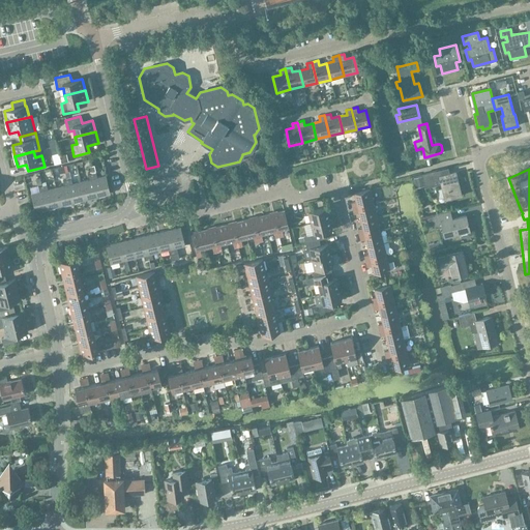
[(455,178),(450,179),(449,179),(448,175),(440,177),(438,177),(436,172),(422,175),(425,186),(440,182),(444,200),(460,196),(455,178)]
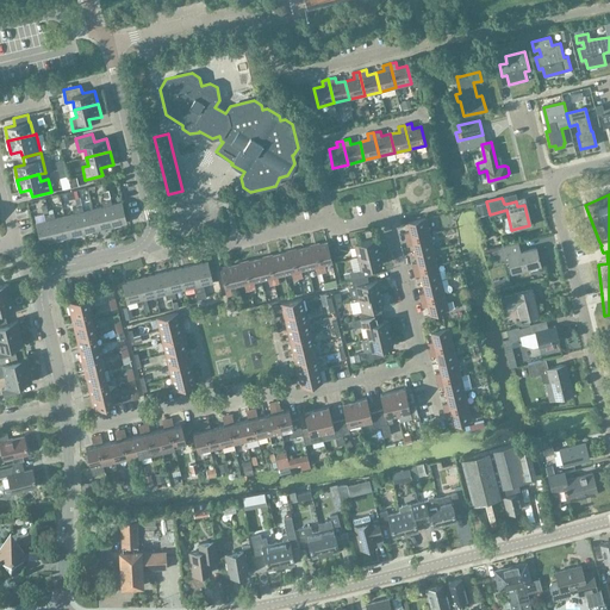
[(112,226),(106,199),(101,200),(103,206),(93,209),(98,230),(112,226)]
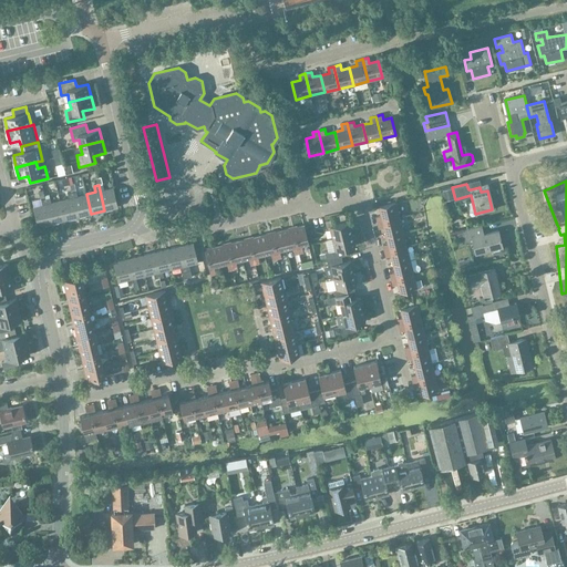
[(99,185),(104,210),(117,207),(113,187),(104,189),(103,185),(99,185)]
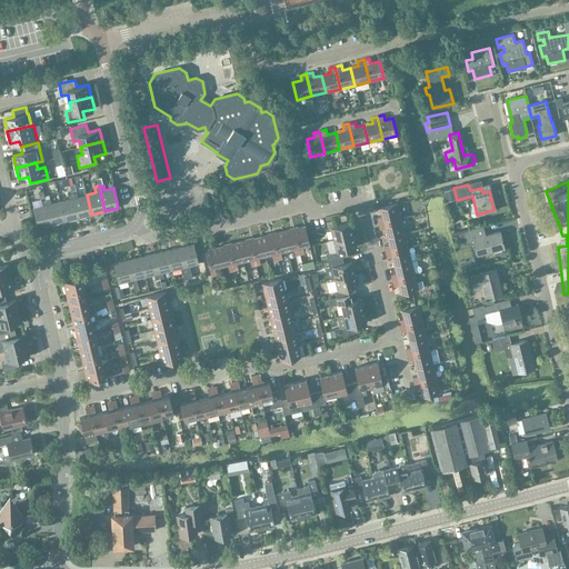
[(91,215),(87,195),(78,197),(77,191),(72,192),(78,218),(91,215)]
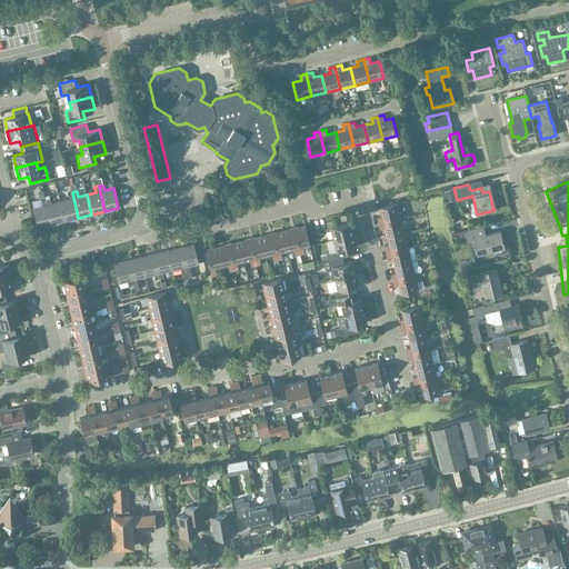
[(78,218),(72,192),(68,193),(69,199),(60,201),(65,221),(78,218)]
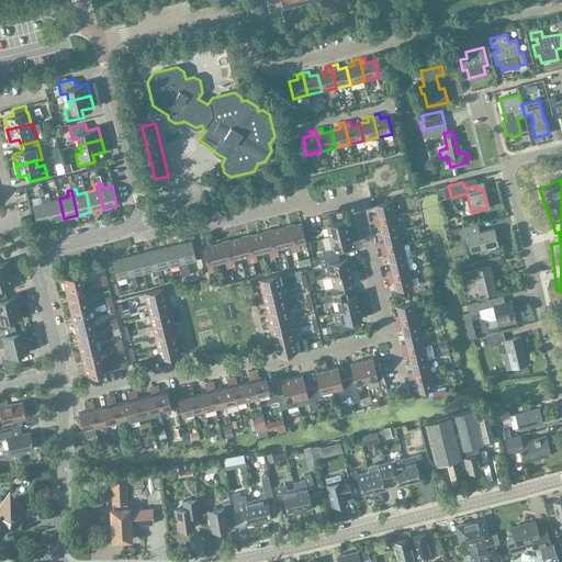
[(45,197),(51,222),(64,218),(59,199),(51,201),(49,195),(45,197)]
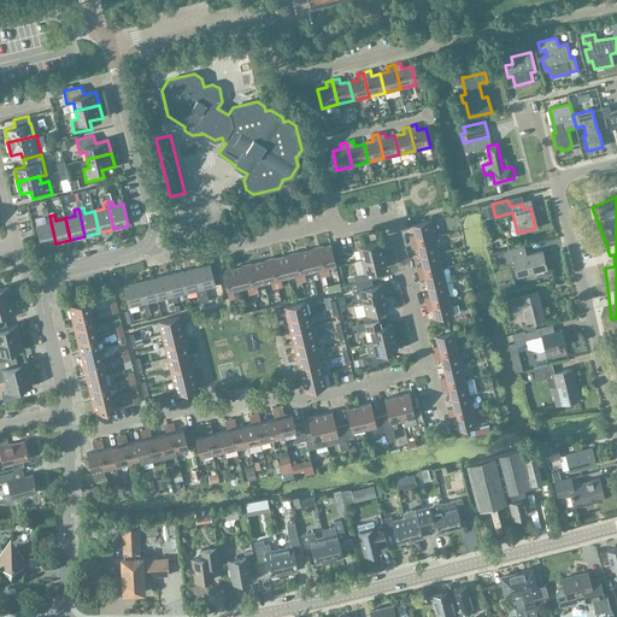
[(41,246),(56,244),(50,216),(45,217),(46,223),(36,225),(41,246)]
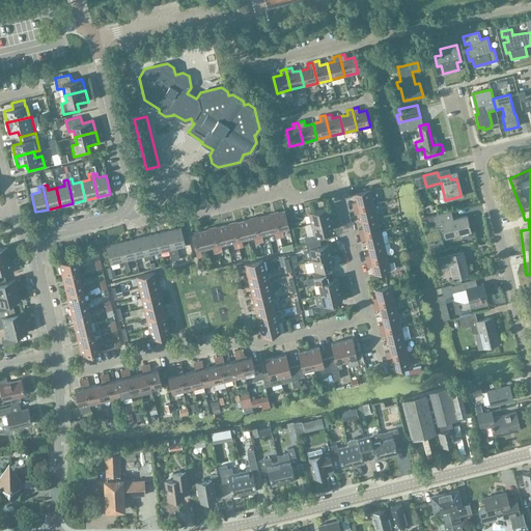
[(353,208),(373,203),(370,190),(355,193),(357,201),(352,202),(353,208)]
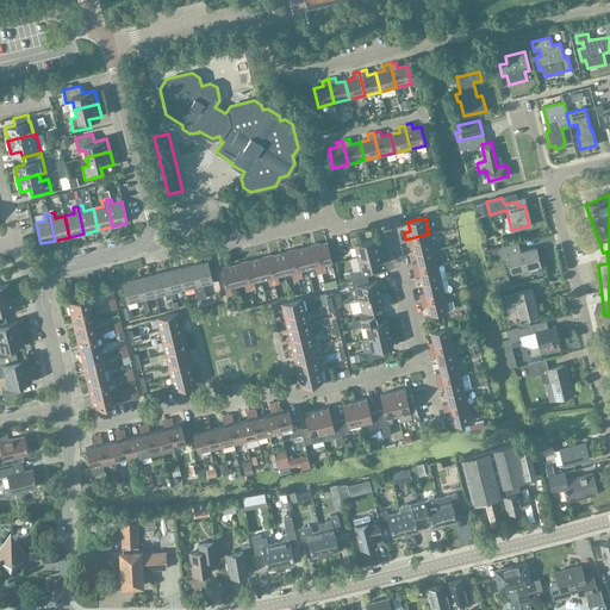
[(429,234),(405,240),(408,247),(412,244),(415,253),(433,249),(429,234)]
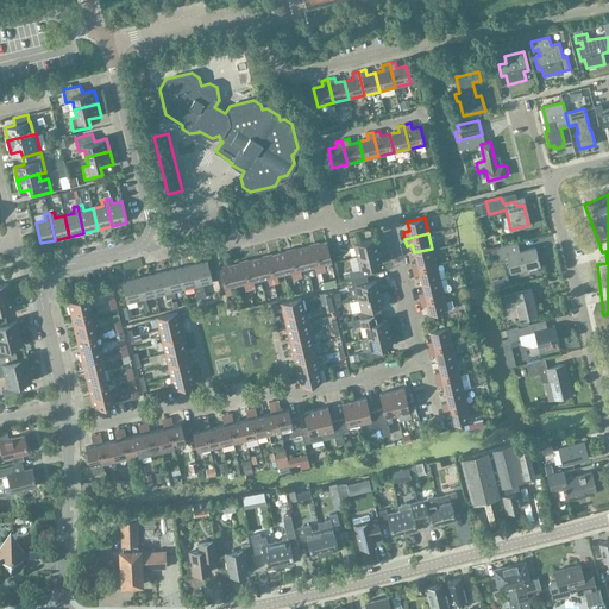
[(357,256),(378,251),(375,238),(356,243),(355,236),(349,237),(351,245),(353,244),(357,256)]
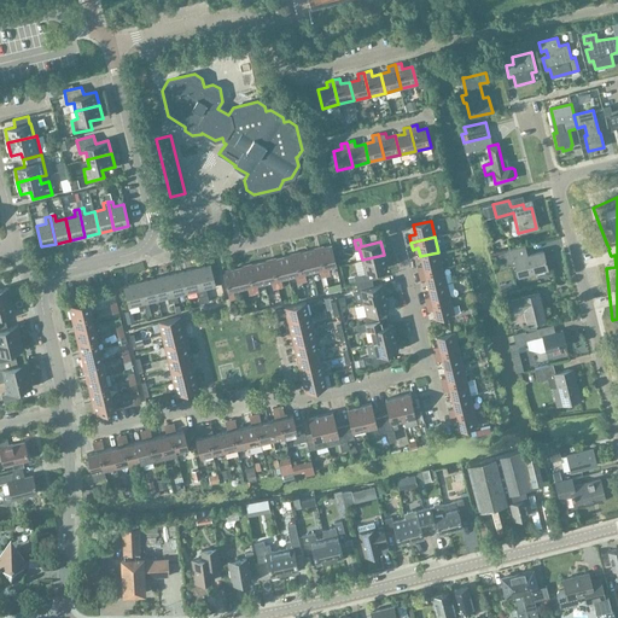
[(319,249),(326,277),(331,274),(330,268),(336,267),(331,245),(319,249)]
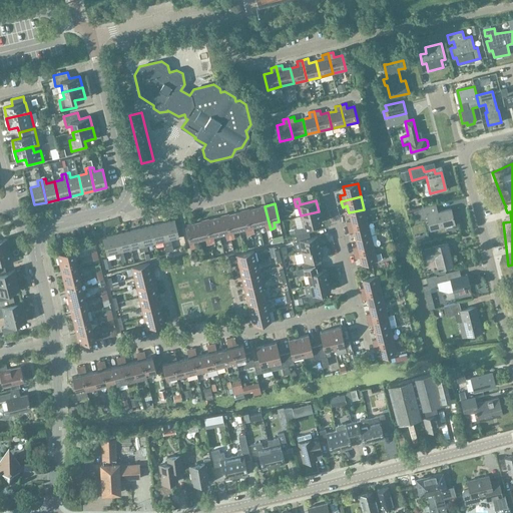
[(430,229),(454,224),(450,209),(437,212),(435,205),(420,209),(422,215),(426,214),(430,229)]
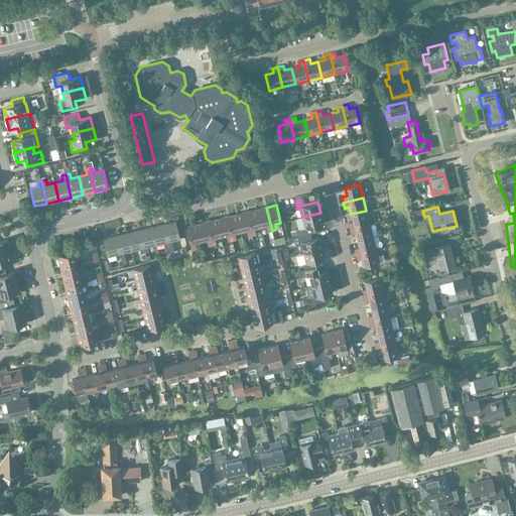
[(256,210),(261,228),(267,226),(268,231),(272,231),(266,208),(256,210)]
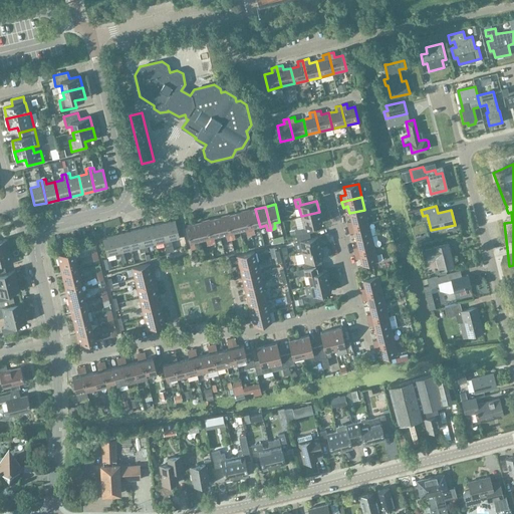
[(245,212),(251,234),(255,233),(254,228),(260,227),(255,209),(245,212)]
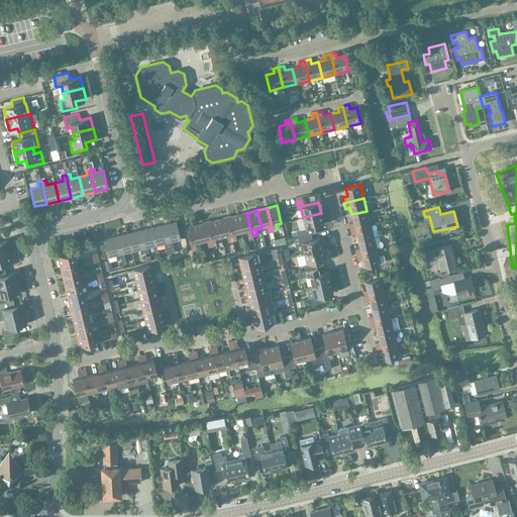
[(367,211),(351,214),(353,222),(348,223),(350,229),(371,224),(367,211)]
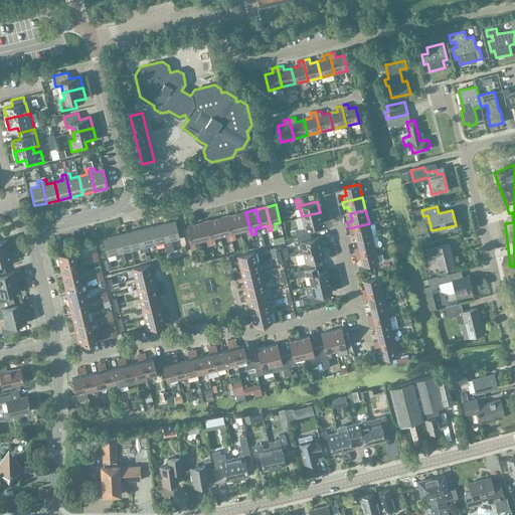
[(235,214),(240,232),(245,230),(246,235),(251,234),(245,212),(235,214)]
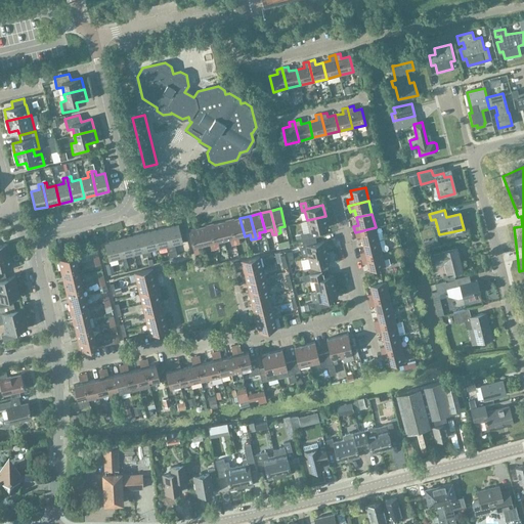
[(328,227),(325,216),(307,220),(309,231),(300,233),(301,239),(306,238),(308,238),(315,236),(321,235),(320,229),(328,227)]
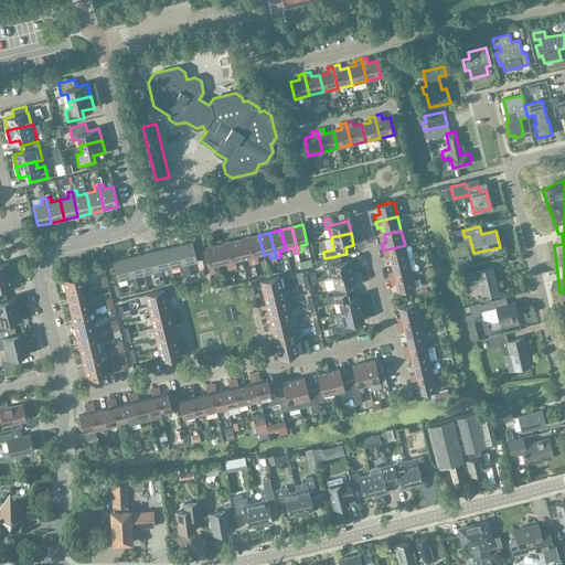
[(257,256),(264,255),(258,235),(247,238),(254,263),(258,262),(257,256)]
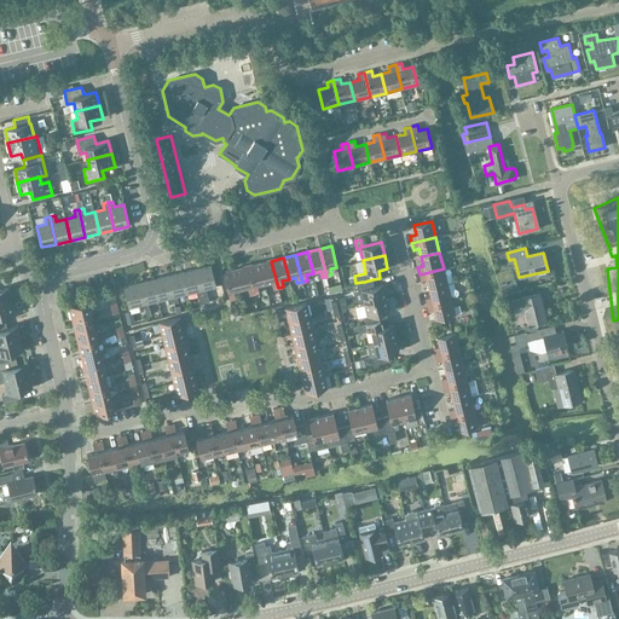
[(260,264),(265,284),(271,283),(273,289),(278,288),(271,261),(260,264)]
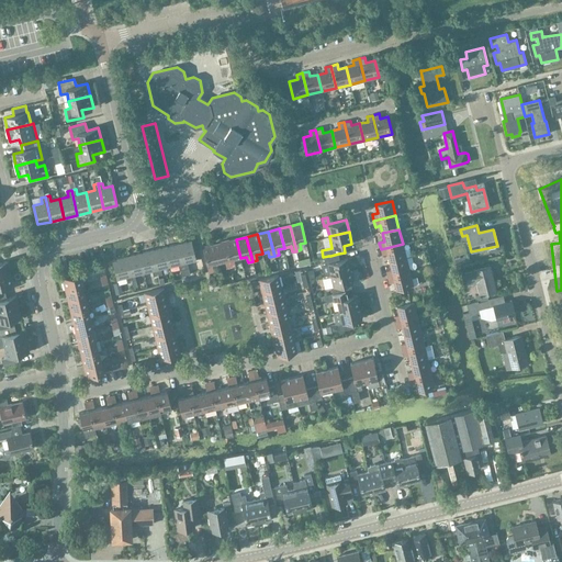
[(234,260),(240,258),(236,239),(225,242),(231,267),(235,266),(234,260)]
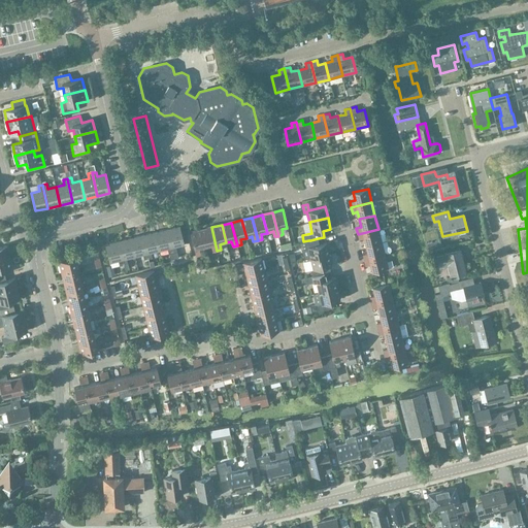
[(167,229),(174,258),(178,257),(175,246),(185,244),(179,226),(167,229)]
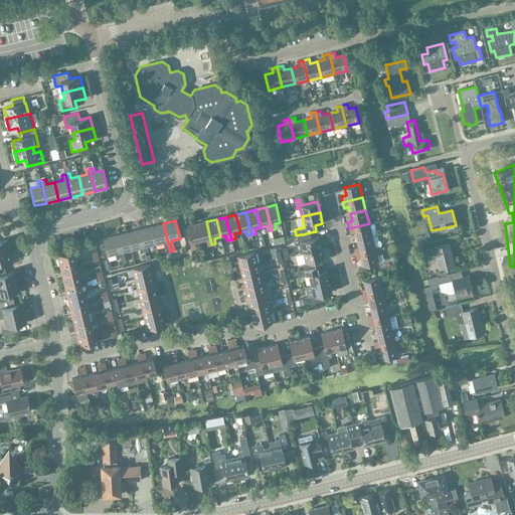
[(207,245),(211,244),(206,221),(196,224),(200,241),(206,240),(207,245)]
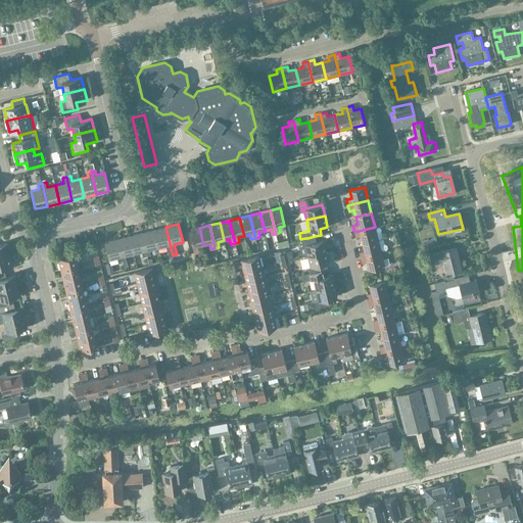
[(153,230),(157,248),(165,246),(169,257),(173,255),(165,227),(153,230)]
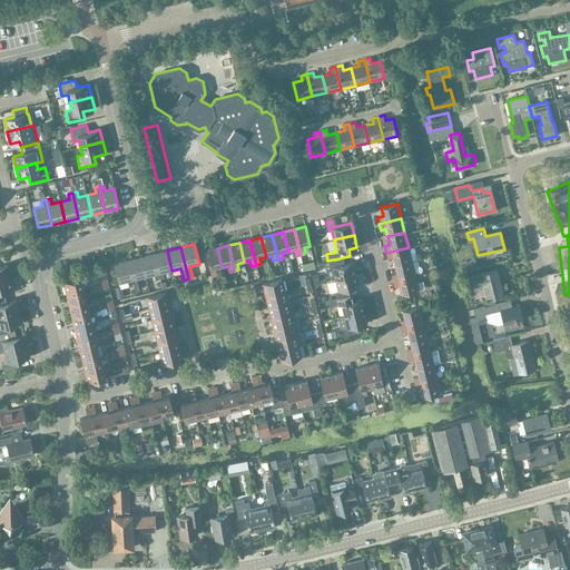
[(394,265),(412,262),(409,247),(386,253),(387,258),(392,257),(394,265)]
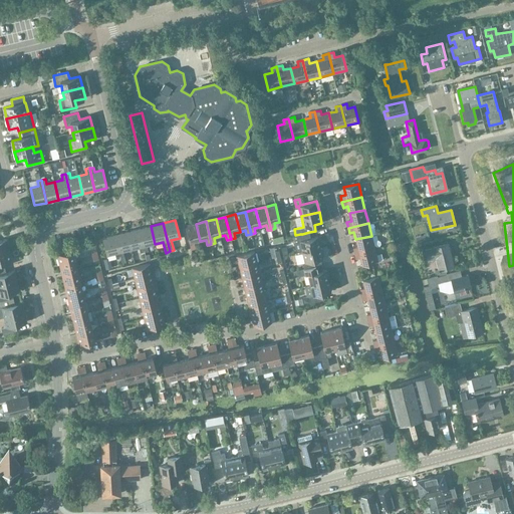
[(194,243),(200,241),(196,224),(186,226),(191,249),(196,248),(194,243)]
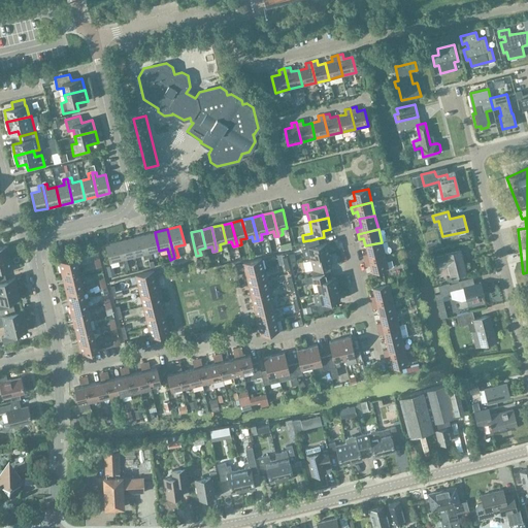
[(142,235),(149,258),(153,257),(151,253),(159,251),(155,232),(142,235)]
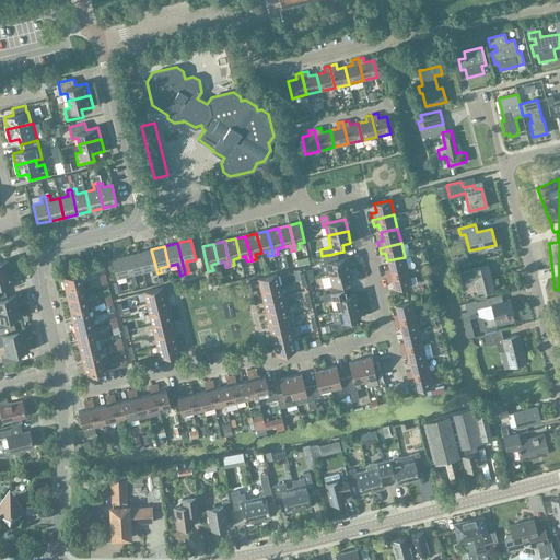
[(138,253),(142,272),(151,270),(153,275),(158,273),(151,249),(138,253)]
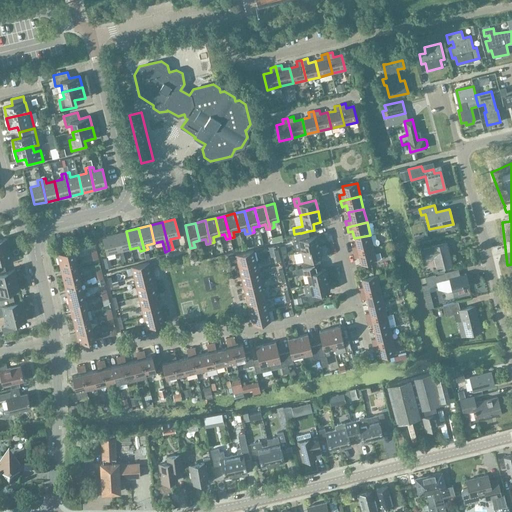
[(122,250),(130,249),(126,231),(114,234),(120,256),(121,261),(125,260),(123,255),(124,255),(122,250)]
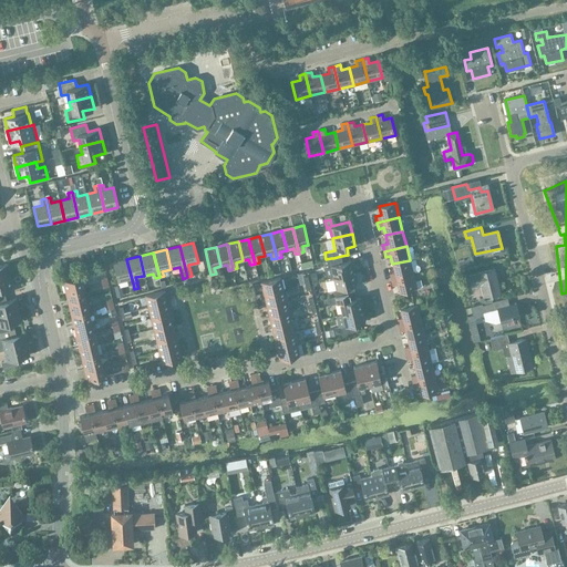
[(342,263),(341,256),(333,258),(331,258),(326,259),(328,266),(323,267),(327,277),(333,276),(333,277),(353,272),(350,260),(342,263)]
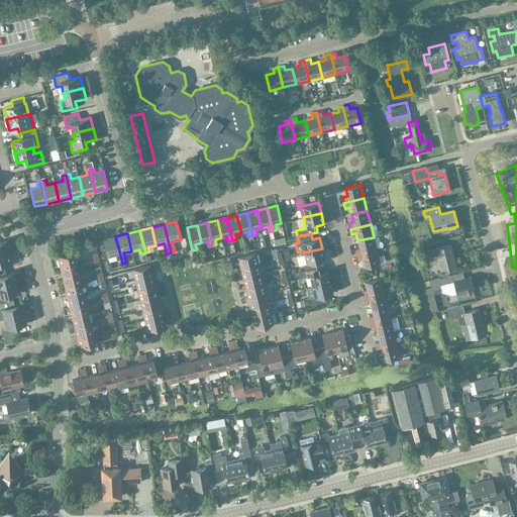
[(117,260),(121,259),(115,236),(103,239),(107,256),(116,254),(117,260)]
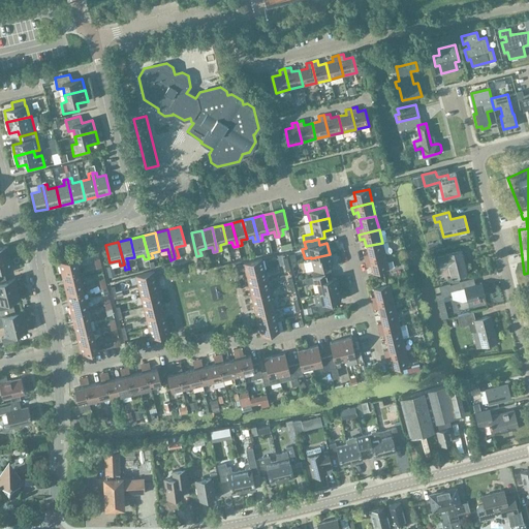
[(382,243),(366,246),(368,254),(364,255),(365,261),(385,256),(382,243)]
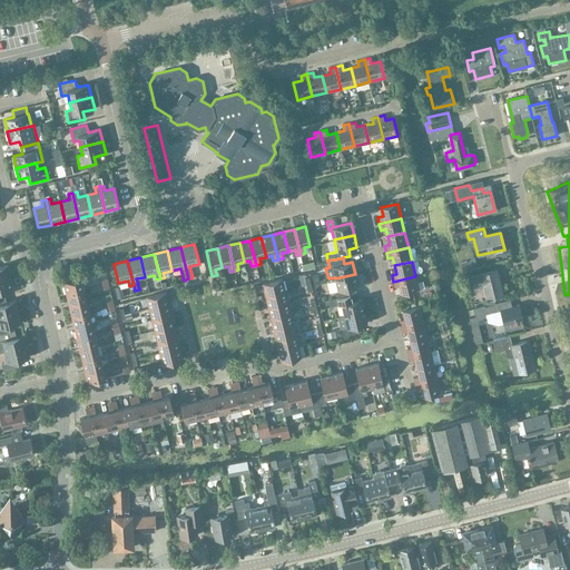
[(0,278),(10,276),(7,265),(0,266),(0,278)]
